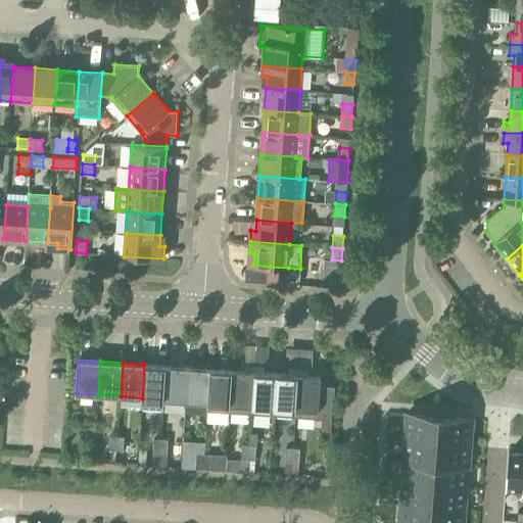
[(163,411),(164,399),(167,366),(144,364),(142,398),(141,410),(163,411)]
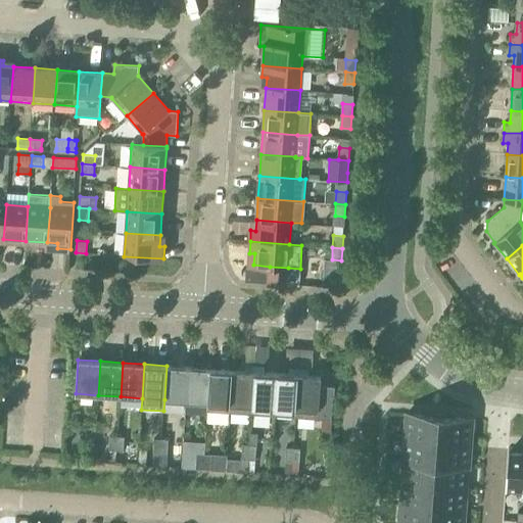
[(186,401),(189,367),(167,366),(164,399),(186,401)]
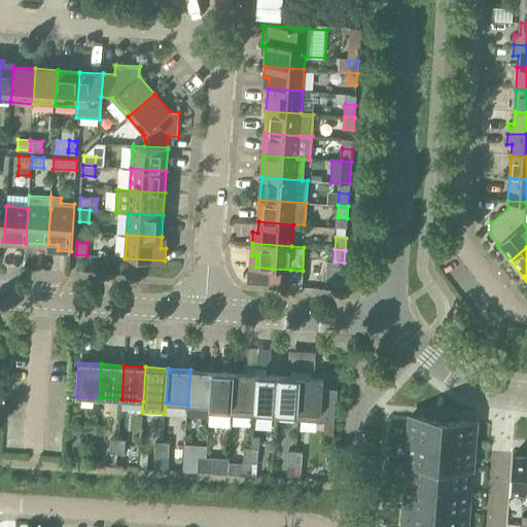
[(210,406),(212,372),(190,370),(187,405),(210,406)]
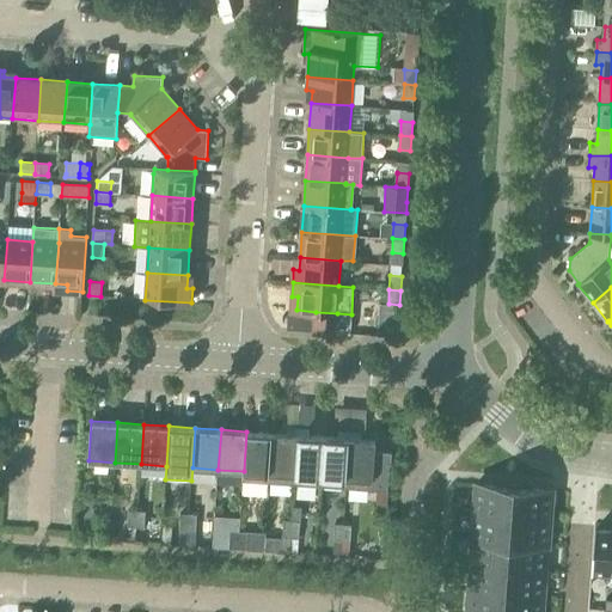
[(243,481),(269,483),(269,473),(273,433),(246,432),(244,471),(243,481)]
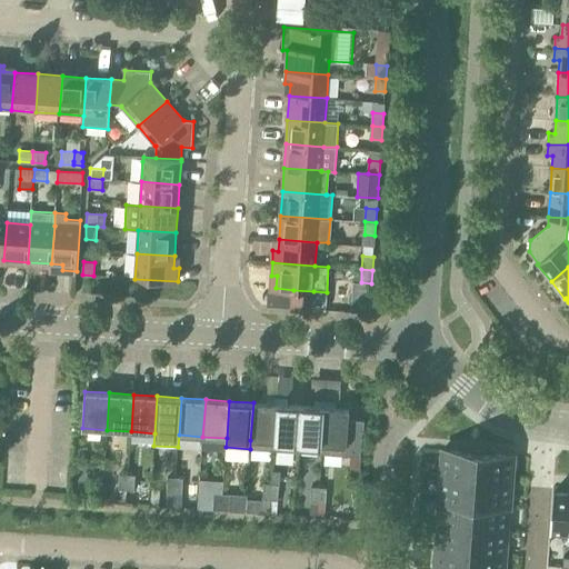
[(250,440),(250,449),(273,450),(277,405),(253,402),(250,440)]
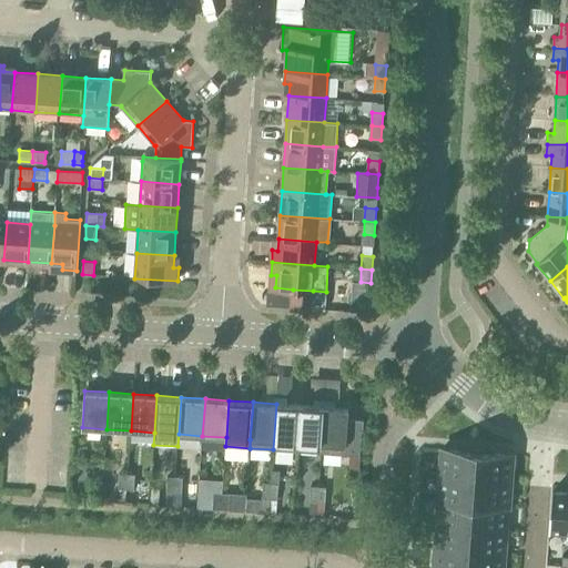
[(297,452),(301,405),(276,404),(273,449),(297,452)]
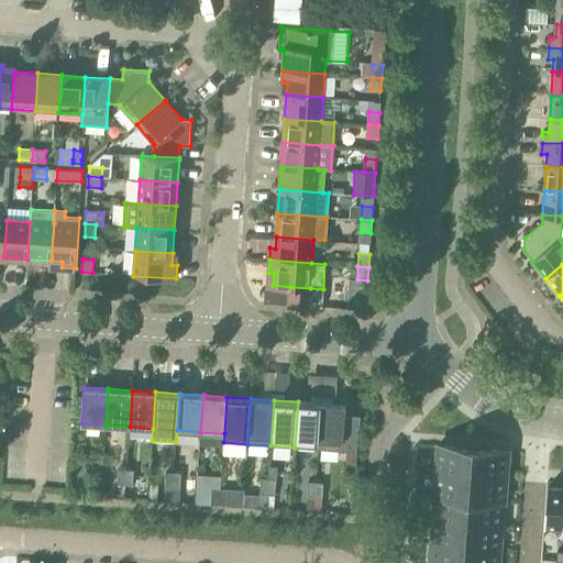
[(318,449),(321,404),(298,401),(295,448),(318,449)]
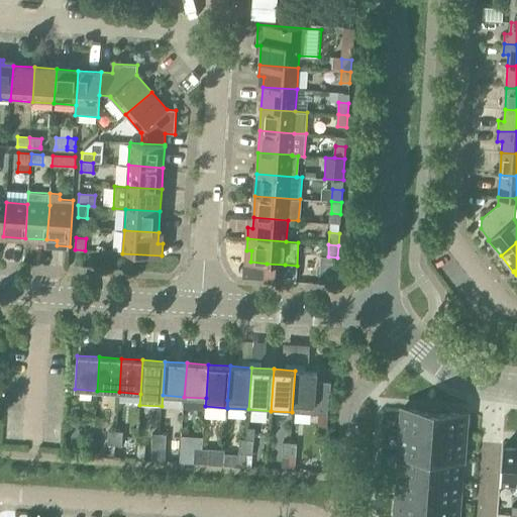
[(327,415),(330,383),(317,382),(318,372),(295,371),(292,412),(327,415)]
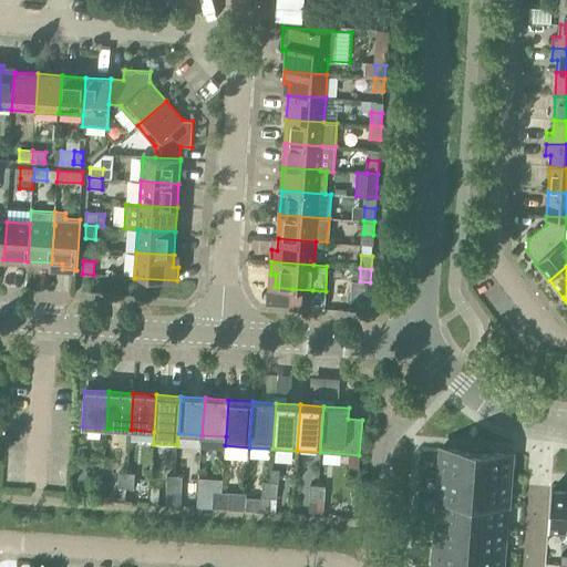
[(477,451),(441,449),(439,476),(475,478),(477,451)]
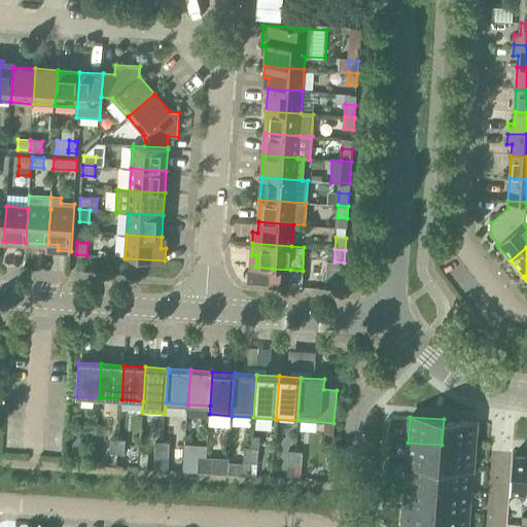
[(475,422),(444,419),(442,445),(475,448),(477,422),(475,422)]
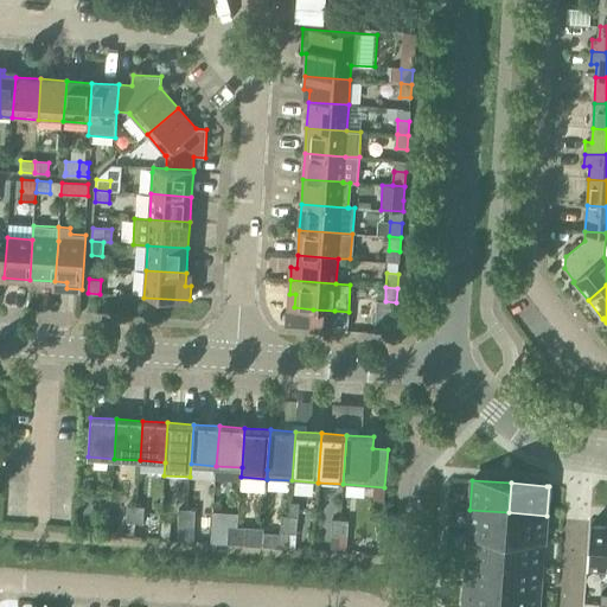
[(98,491),(97,499),(110,500),(110,492),(98,491)]
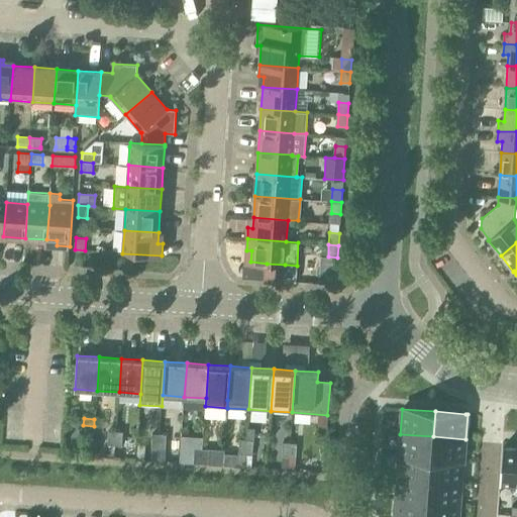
[(80,428),(72,428),(71,442),(79,442),(80,428)]
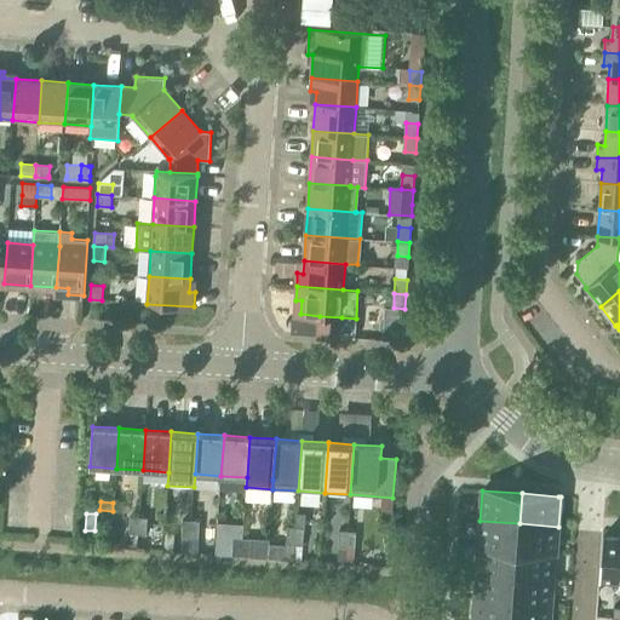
[(147,534),(148,517),(139,517),(138,534),(147,534)]
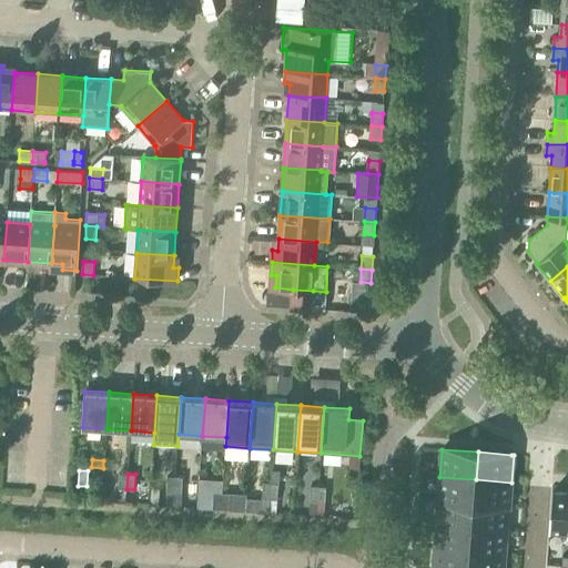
[(182,493),(183,477),(175,477),(174,493),(182,493)]
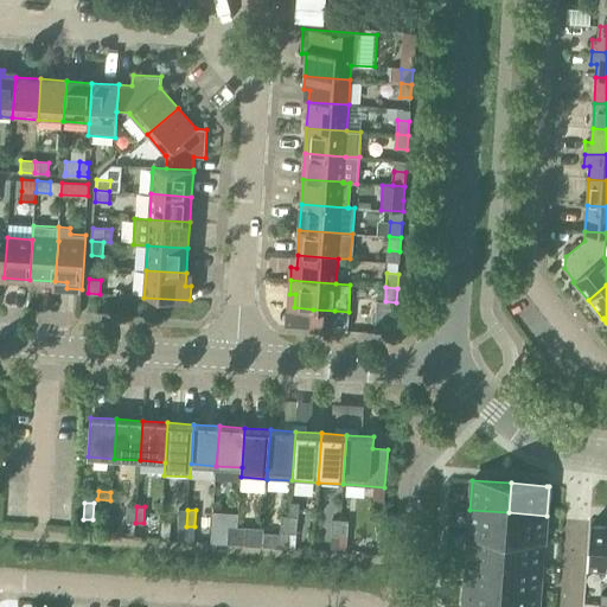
[(506,538),(509,512),(470,510),(467,536),(468,536),(506,538)]
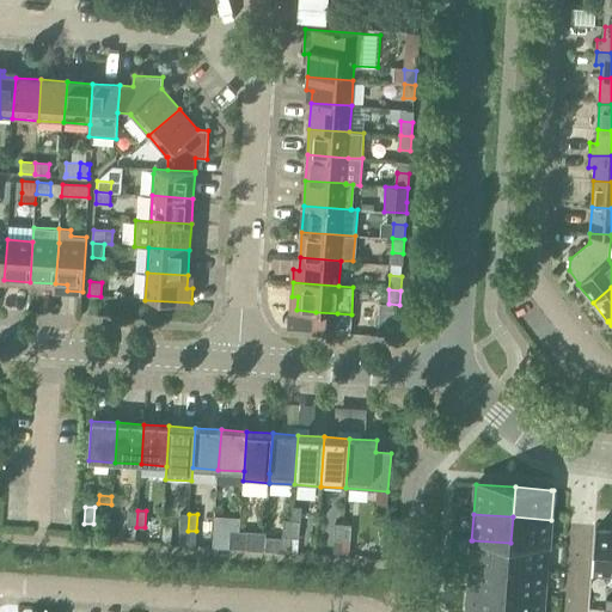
[(551,520),(513,516),(510,543),(548,545),(549,546),(551,520)]
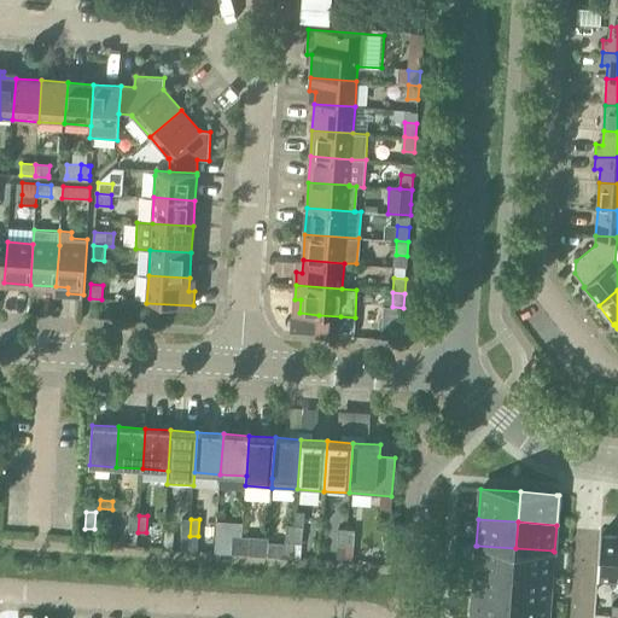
[(257,542),(258,524),(243,523),(243,537),(242,540),(242,553),(249,554),(250,541),(257,542)]
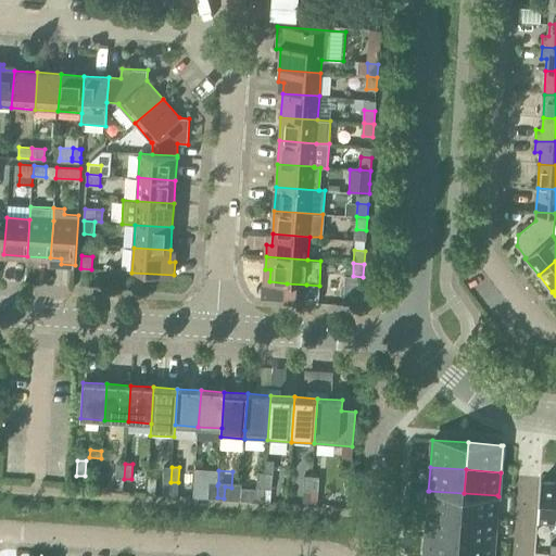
[(257,472),(256,502),(263,503),(265,472),(257,472)]
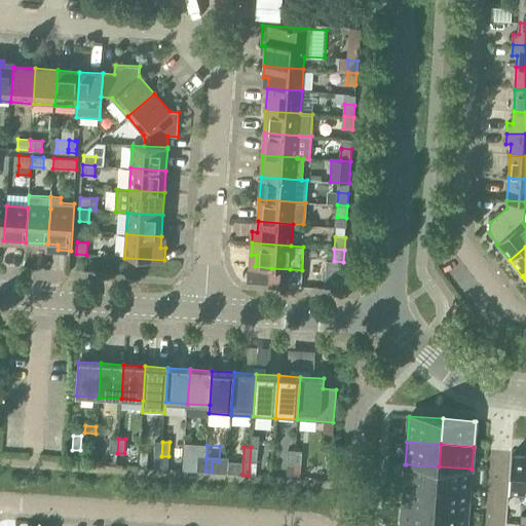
[(251,447),(249,476),(257,476),(259,448),(251,447)]
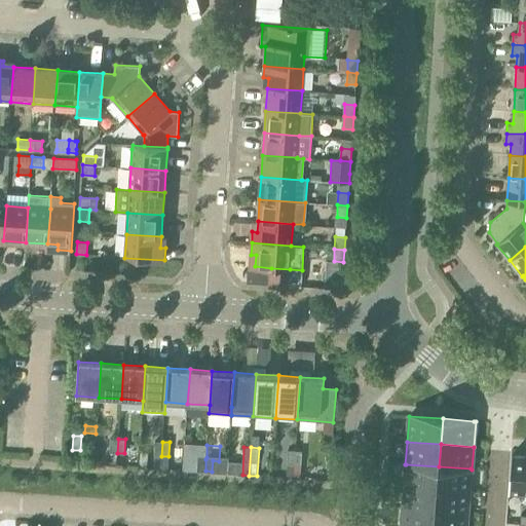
[(289,450),(287,478),(293,479),(295,450),(289,450)]
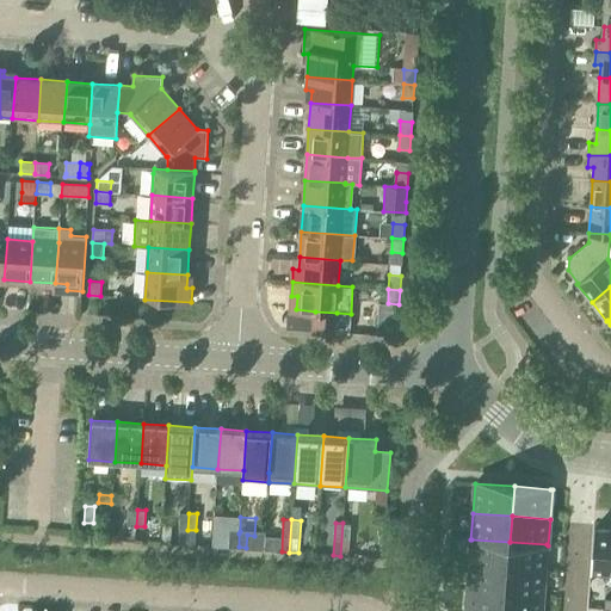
[(343,523),(340,556),(350,556),(352,524),(343,523)]
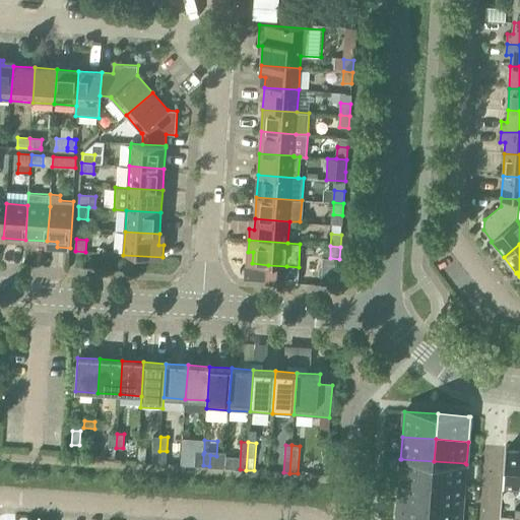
[(519,488),(519,451),(507,450),(507,449),(506,449),(503,488),(504,488),(504,486),(519,488)]
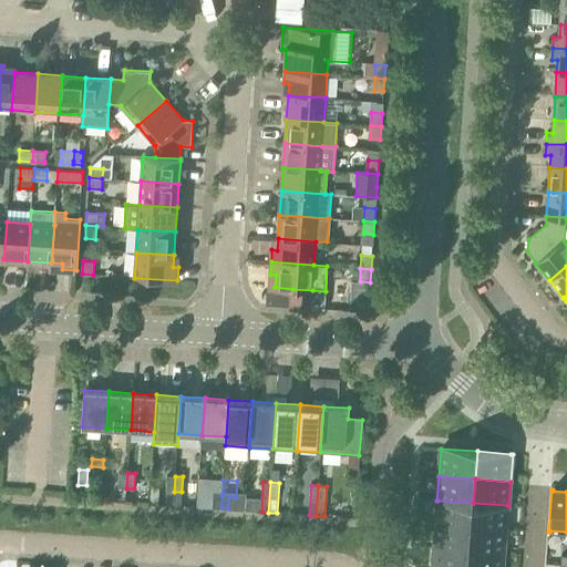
[(213,507),(222,507),(222,495),(223,493),(214,492),(213,507)]
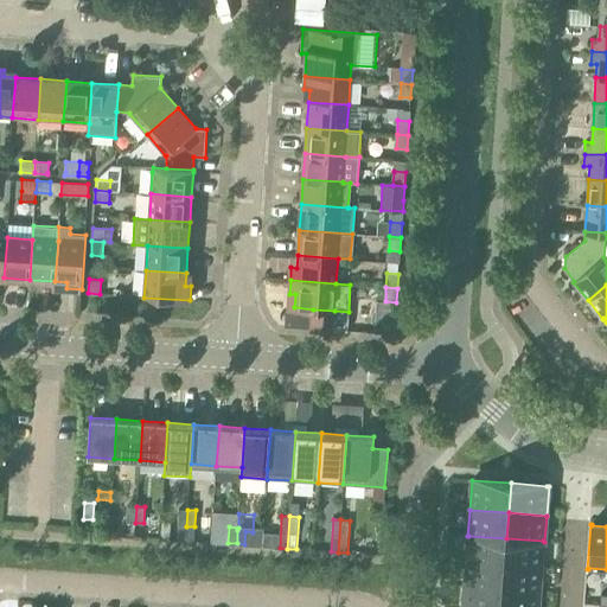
[(468,536),(467,561),(505,564),(506,538),(468,536)]
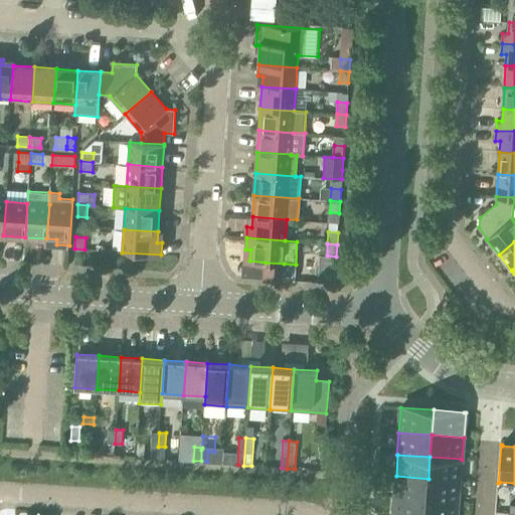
[(430,457),(428,479),(459,481),(461,459),(430,457)]
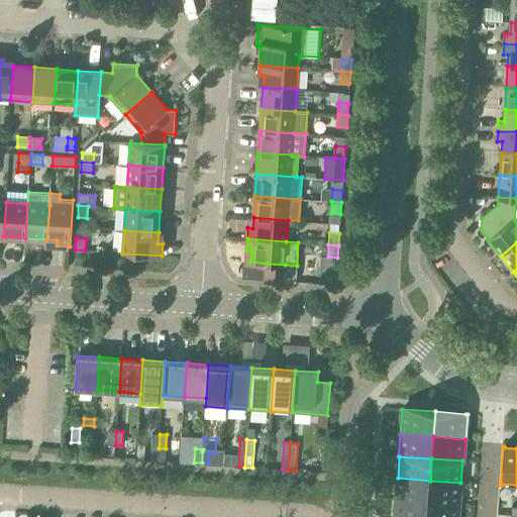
[(430,481),(398,478),(396,500),(428,503),(430,481)]
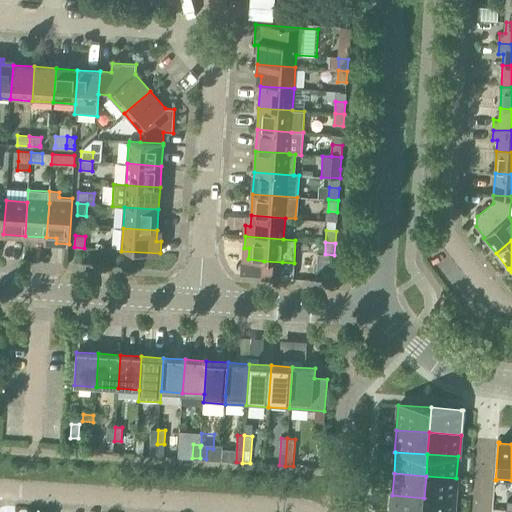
[(456,478),(426,476),(424,498),(455,500),(456,478)]
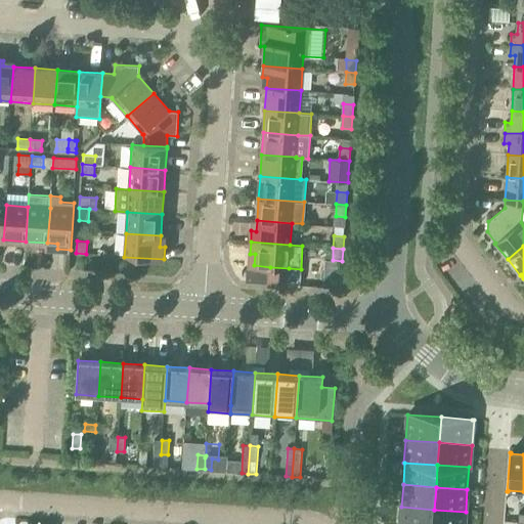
[(432,523),(434,510),(401,507),(399,523),(432,523)]
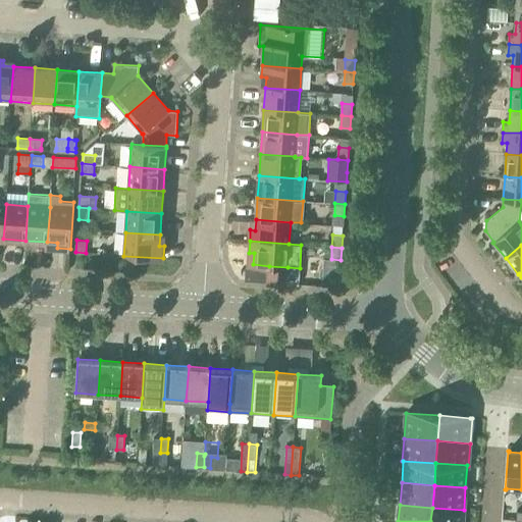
[(462,521),(464,510),(432,508),(430,521),(462,521)]
